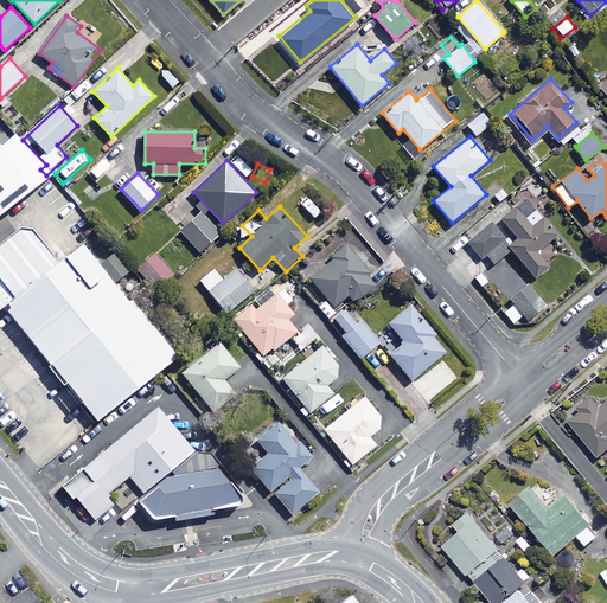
[(524,218),(517,207),(503,219),(518,239),(510,247),(536,278),(549,268),(536,252),(557,236),(536,210),(524,218)]
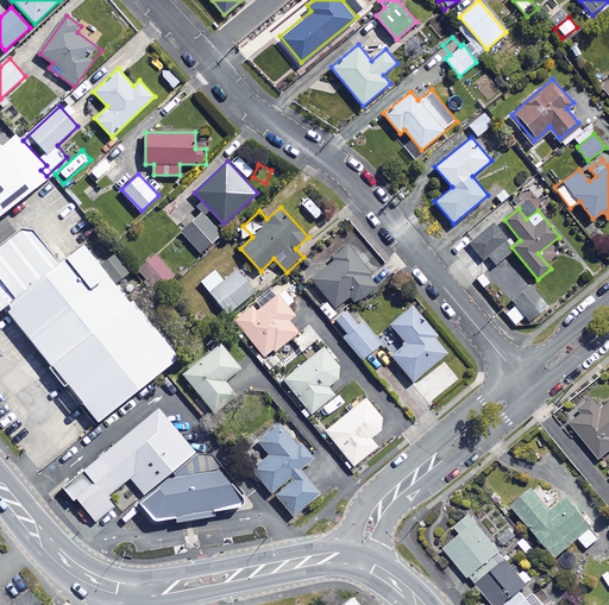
[(220,234),(202,213),(182,231),(201,252),(220,234)]
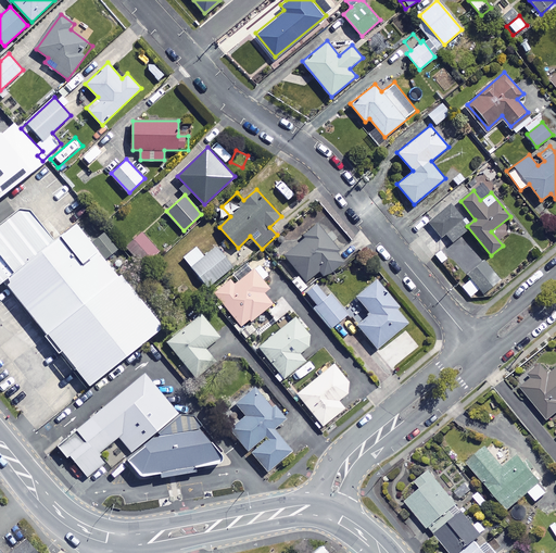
[(468,228),(450,204),(428,222),(440,237),(445,233),(452,240),(468,228)]
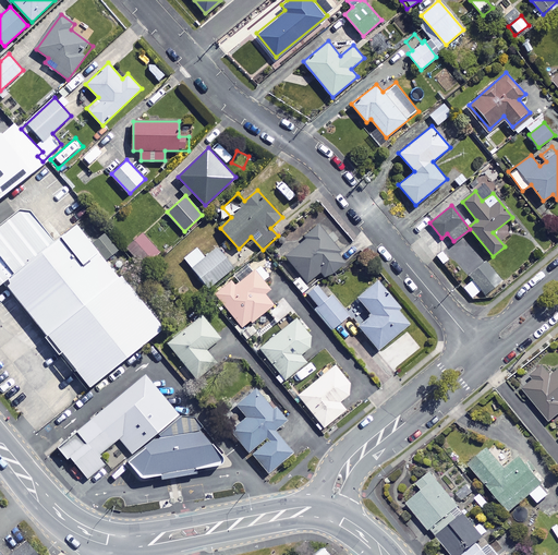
[(0,292),(4,289),(56,248),(26,212),(0,232),(0,292)]
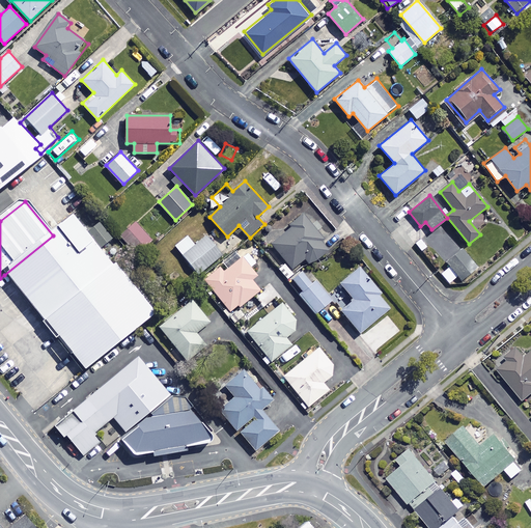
[(323,238),(303,214),(289,225),(290,227),(272,244),(292,270),(307,258),(310,262),(328,248),(320,240),(323,238)]
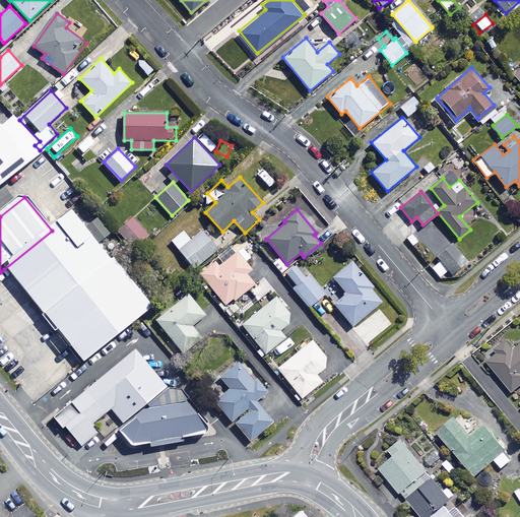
[(152,307),(74,212),(4,269),(82,364),(152,307)]
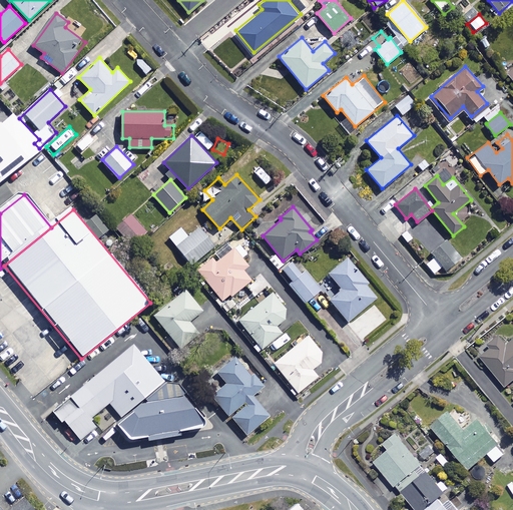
[(131,210),(114,224),(131,243),(147,228),(131,210)]
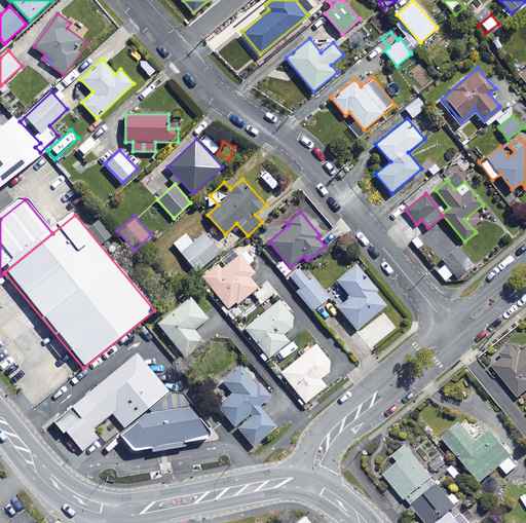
[(192,240),(185,232),(174,241),(196,270),(220,251),(203,231),(192,240)]
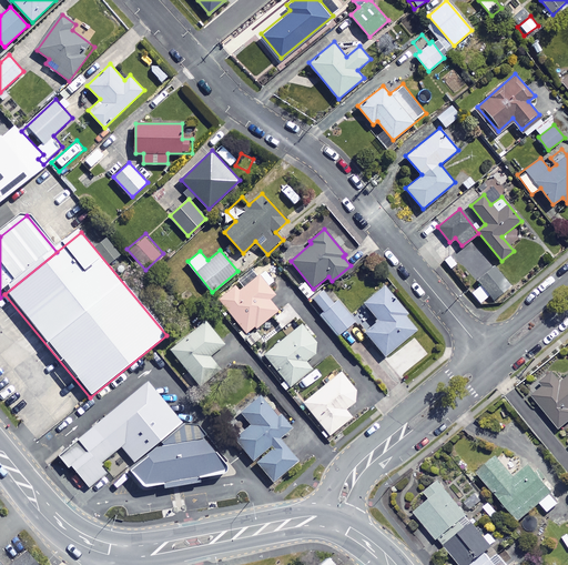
[(273,255),(263,264),(274,276),(283,269),(273,255)]
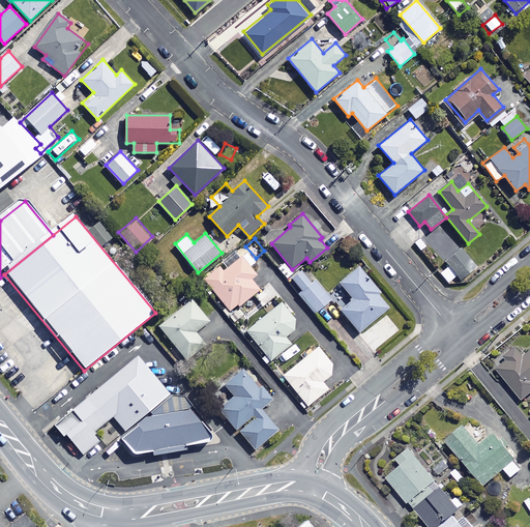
[(457,274),(460,279),(476,266),(462,249),(446,261),(448,265),(440,270),(448,281),(457,274)]
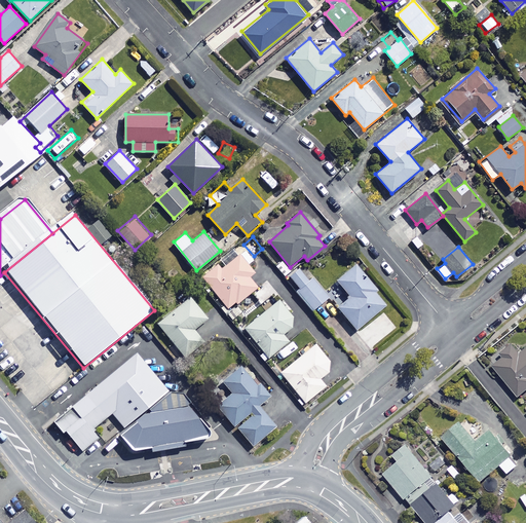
[(250,275),(255,271),(249,263),(253,259),(245,249),(222,268),(218,264),(203,276),(230,308),(258,286),(250,275)]
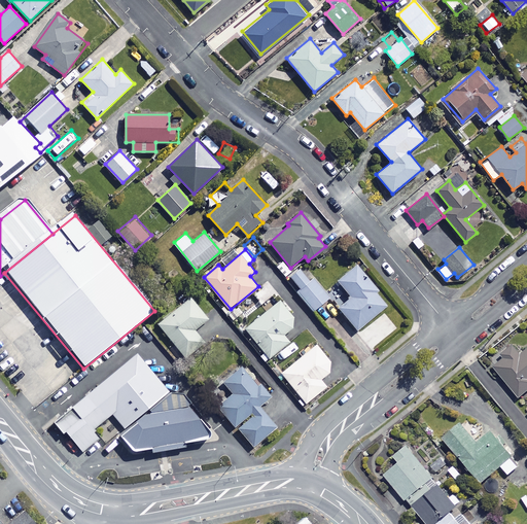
[(389,304),(357,265),(338,280),(351,295),(338,306),(357,329),(389,304)]
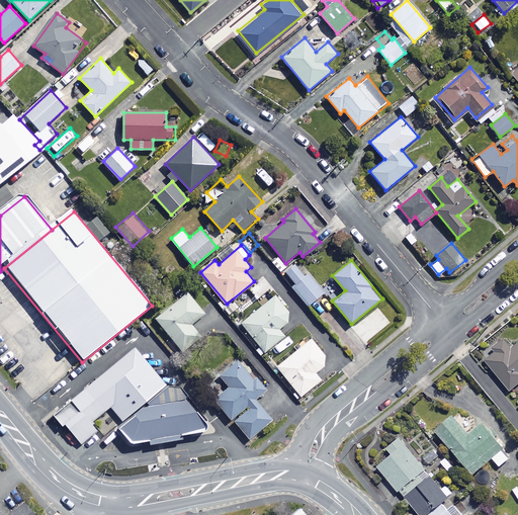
[(308,304),(324,292),(308,270),(304,272),(296,263),(284,272),(308,304)]
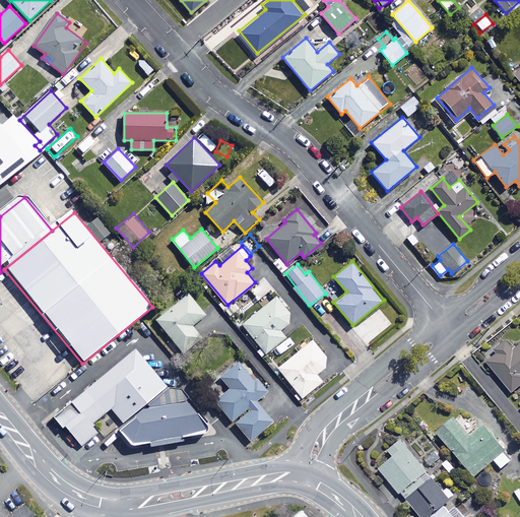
[(279,301),(276,296),(272,299),(267,292),(258,300),(263,306),(243,322),(265,352),(285,336),(279,328),(294,318),(286,310),(290,307),(282,298),(279,301)]
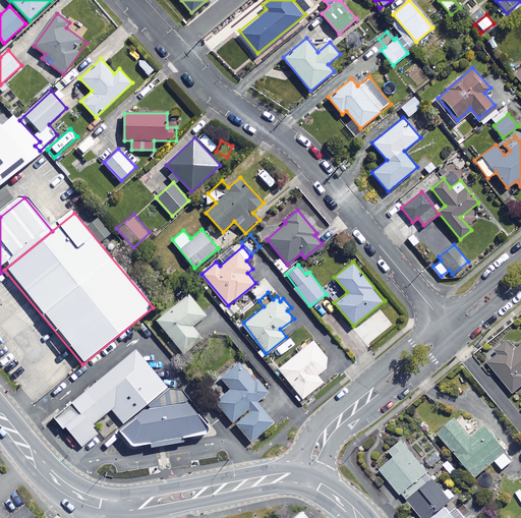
[(206,314),(189,294),(157,320),(183,353),(203,338),(192,325),(206,314)]
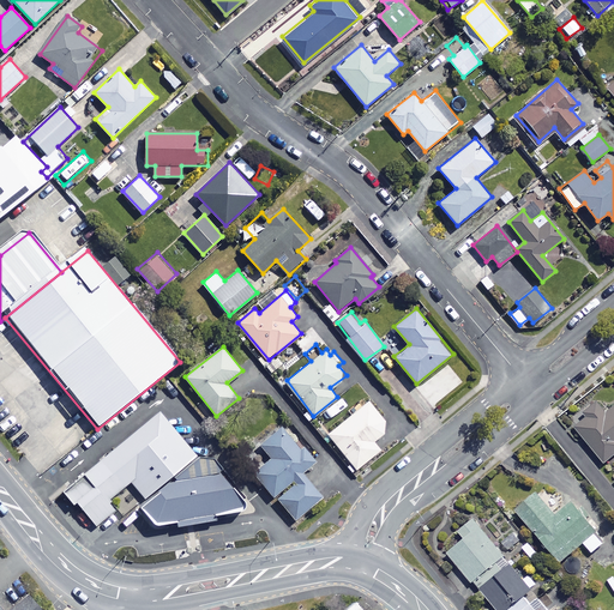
[(613,404),(609,409),(600,398),(584,411),(589,416),(577,426),(607,461),(613,454),(613,404)]
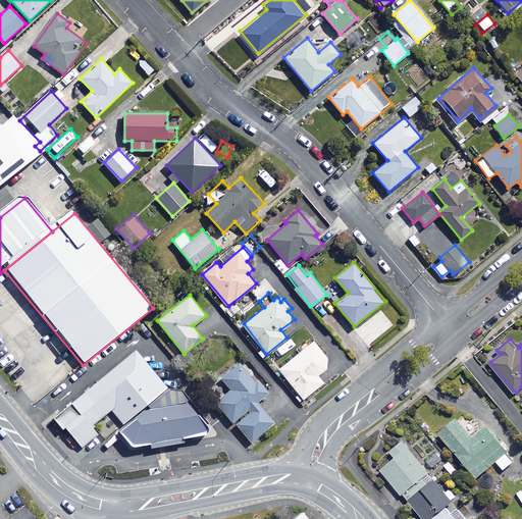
[(323,381),(317,374),(321,372),(324,376),(334,367),(313,341),(278,368),(303,399),(323,381)]
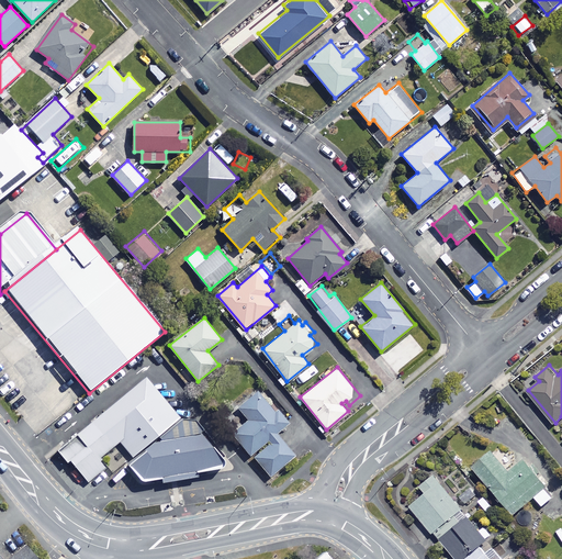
[(189,411),(156,371),(107,412),(139,451),(189,411)]
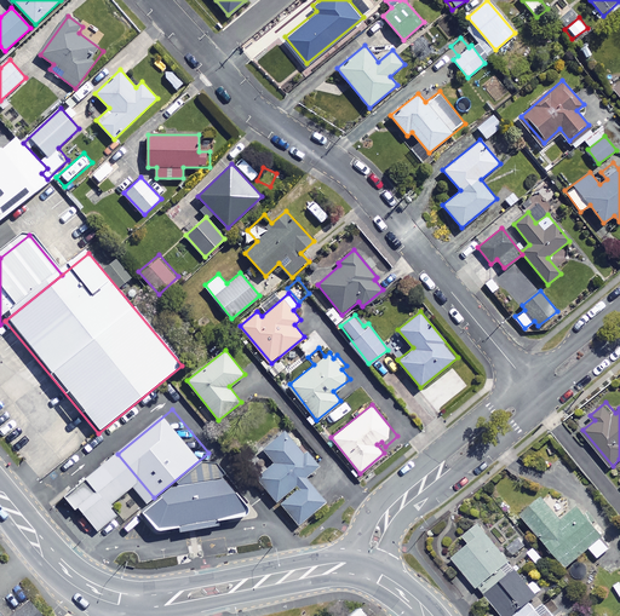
[(304,455),(286,432),(264,449),(274,461),(257,476),(296,525),(326,502),(306,476),(320,466),(309,452),(304,455)]
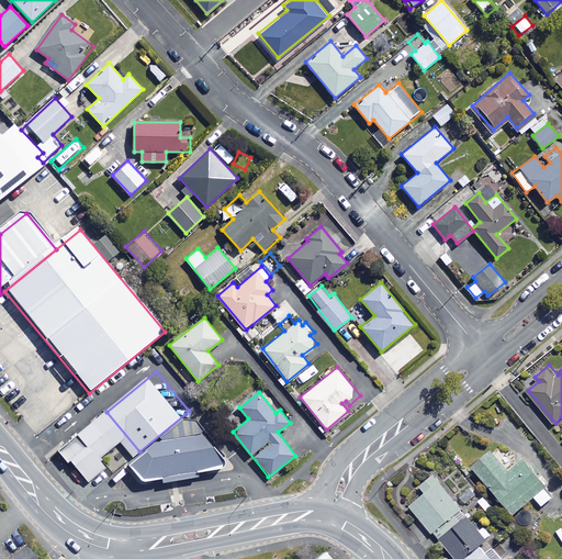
[(122,444),(99,415),(56,450),(87,488),(103,473),(97,465),(122,444)]
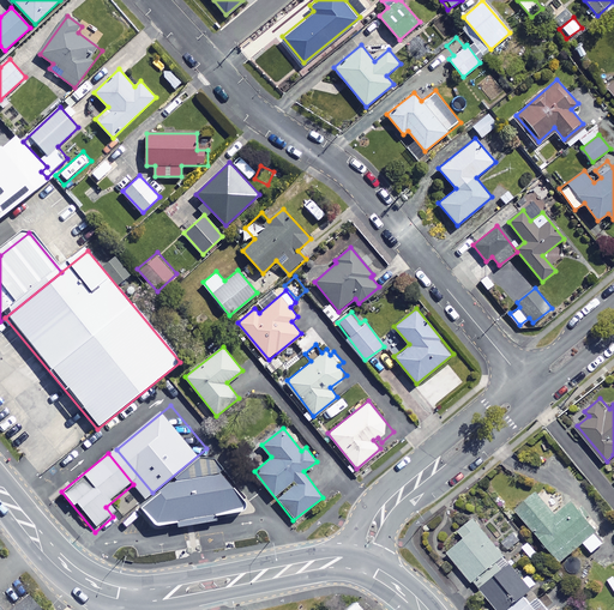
[(178,523),(179,527),(217,521),(217,517),(248,512),(246,499),(224,472),(172,481),(139,507),(156,526),(178,523)]
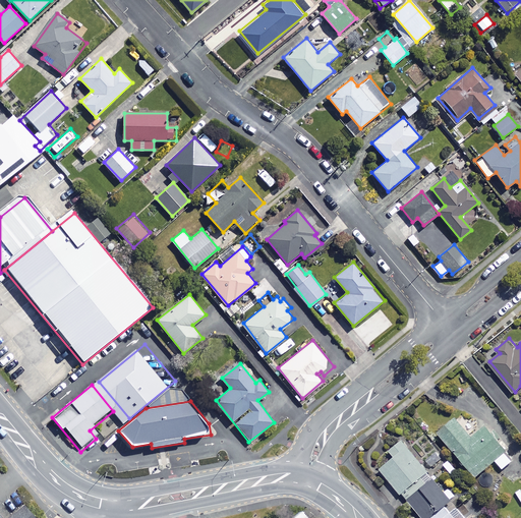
[(473,437),(458,418),(441,433),(476,476),(497,459),(504,468),(516,457),(488,424),(473,437)]
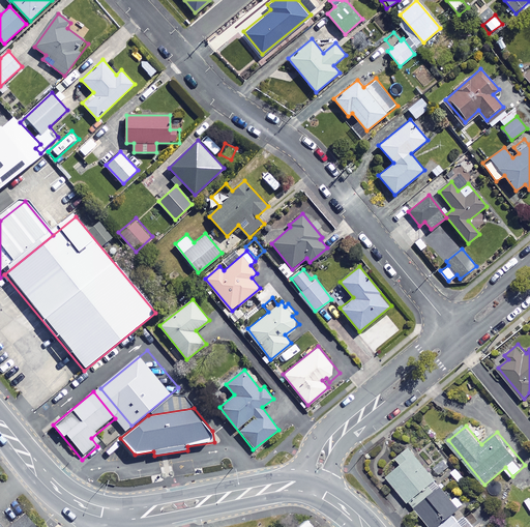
[(410,500),(436,478),(410,446),(396,458),(403,464),(387,476),(408,502),(410,500)]
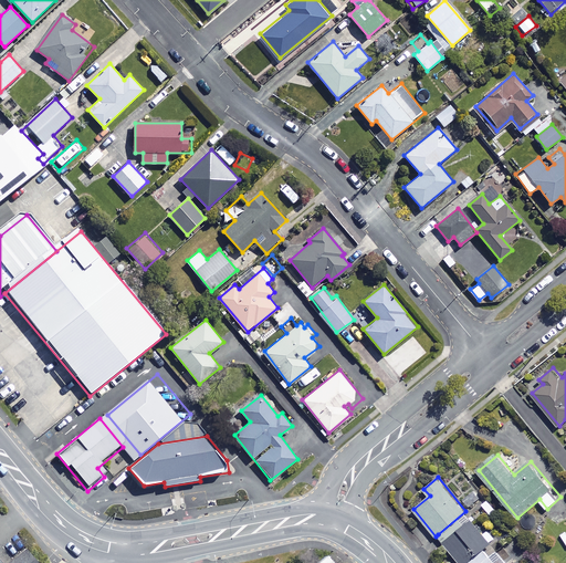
[(465,511),(438,534),(461,562),(467,562),(484,550),(496,540),(489,530),(484,533),(465,511)]
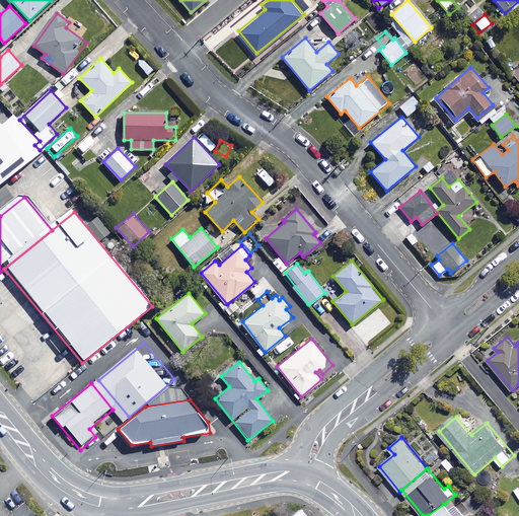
[(0,515),(40,515),(24,498),(6,513),(0,505),(0,515)]
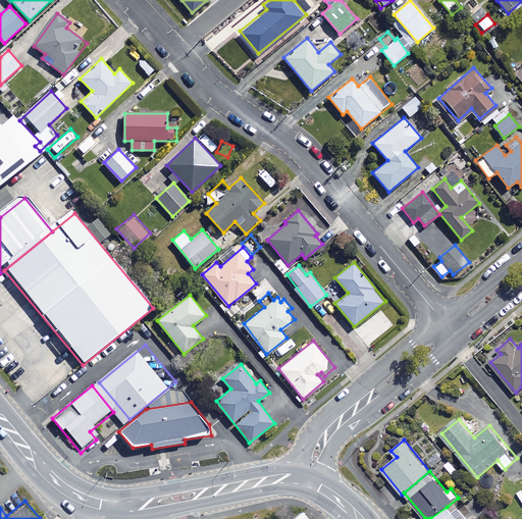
[(456,518),(447,507),(430,518),(466,518),(465,517),(462,518),(456,518)]
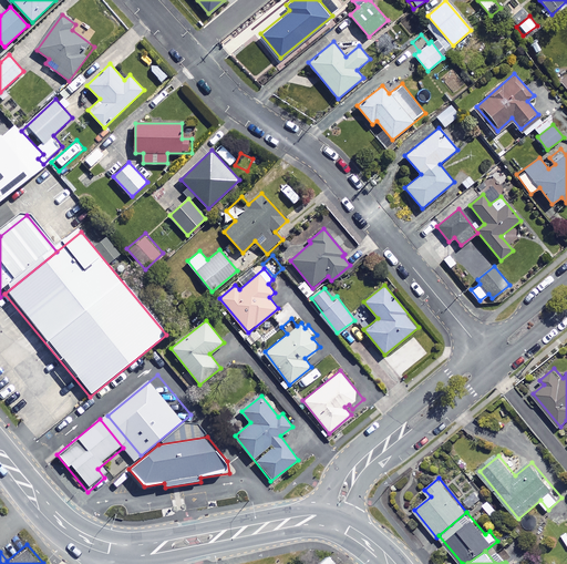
[(337,563),(328,552),(312,563),(337,563)]
